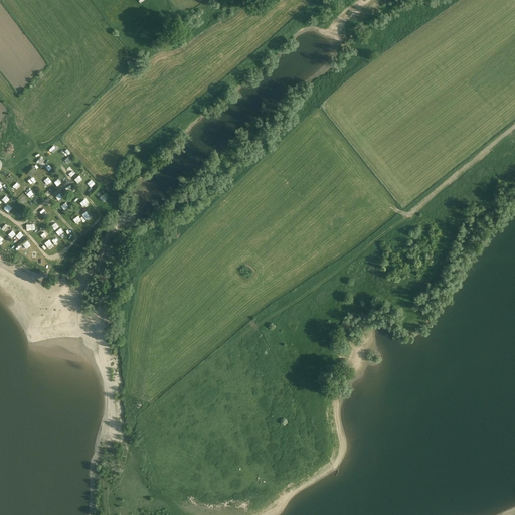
[(17,181),(12,185),(16,190),(21,186),(17,181)]
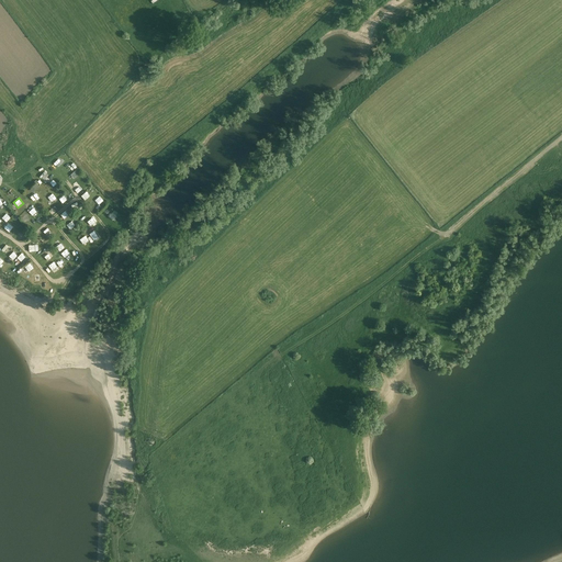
[(112,221),(116,216),(113,212),(108,215),(112,221)]
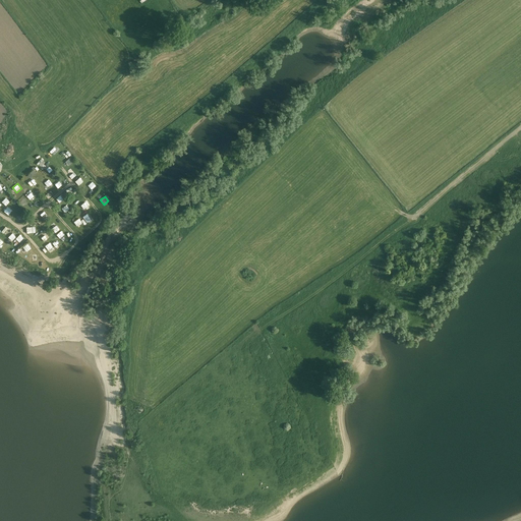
[(5,206),(9,201),(5,197),(1,200),(5,206)]
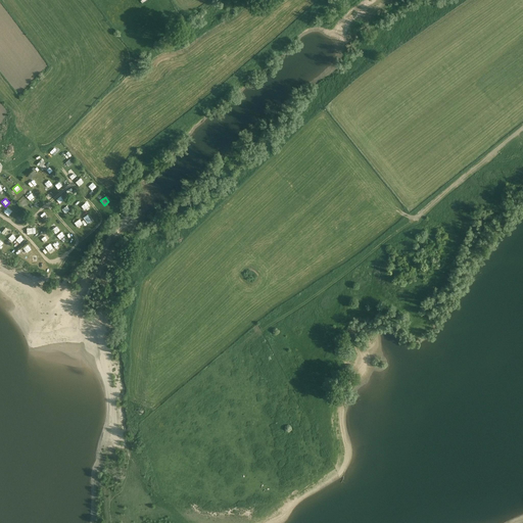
[(77,227),(83,223),(79,219),(74,223),(77,227)]
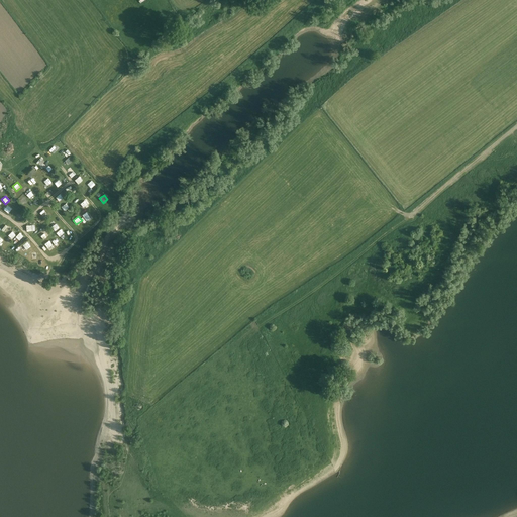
[(42,241),(47,248),(52,245),(46,238),(42,241)]
